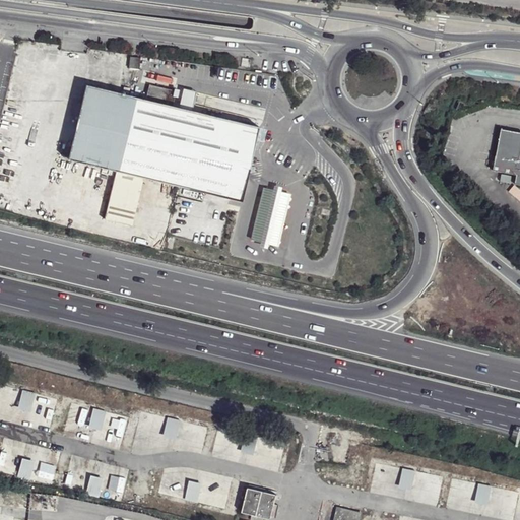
[(140,58),(131,56),(130,66),(139,68),(140,58)]
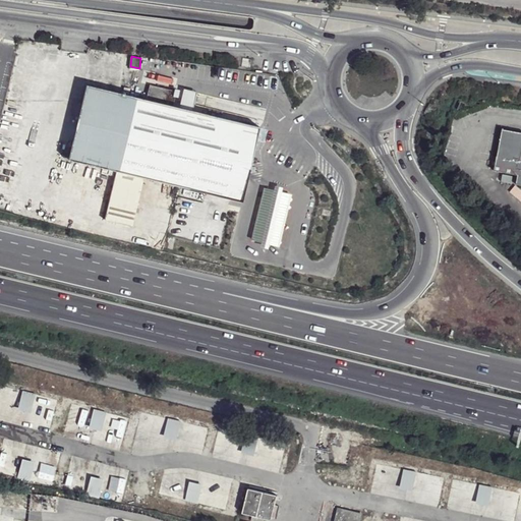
[(123,92),(88,82),(83,101),(79,115),(69,158),(118,169),(107,219),(132,225),(145,175),(242,198),(261,124),(171,103),(174,89),(150,82),(147,97),(130,93),(132,87),(125,84),(123,92)]
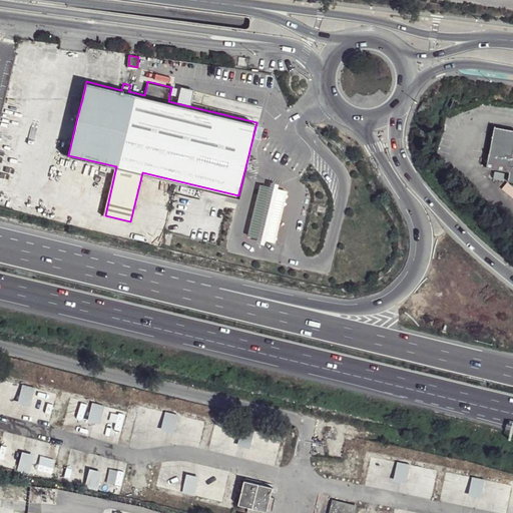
[(73,112),(78,113),(82,99),(77,98),(73,112)]
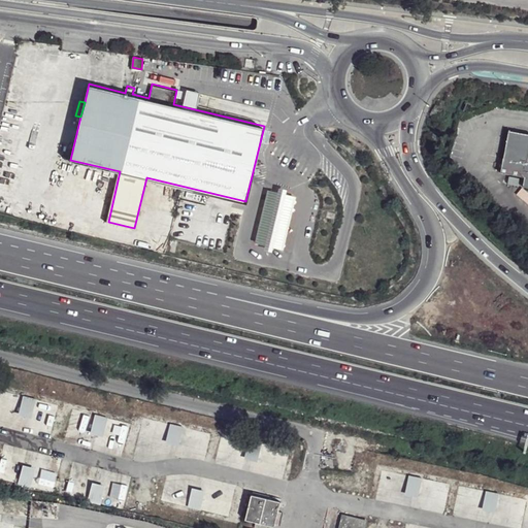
[(527,162),(527,157),(527,133),(509,130),(500,172),(523,177),(521,187),(527,188),(527,162)]
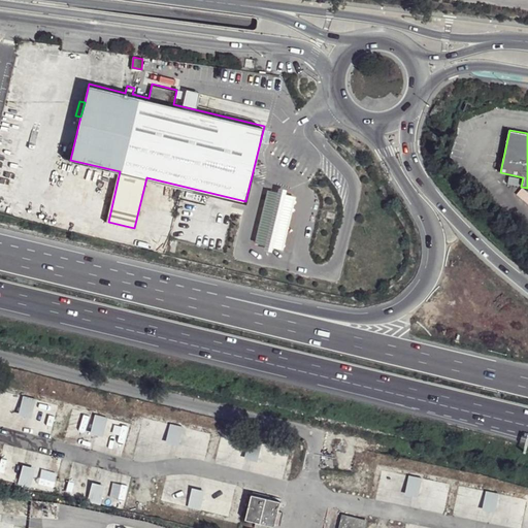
[(514,177),(504,175),(502,183),(513,185),(514,177)]
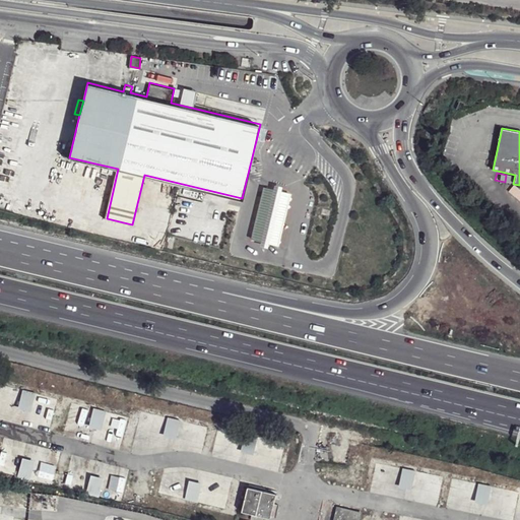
[(291,195),(263,188),(251,239),(278,245),(291,195)]
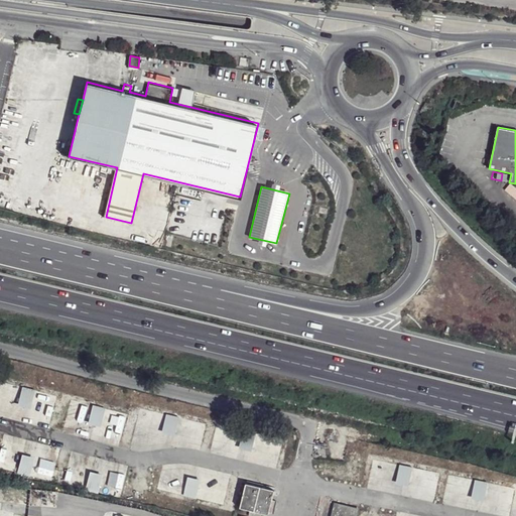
[(32,390),(19,386),(17,393),(22,395),(21,400),(24,401),(25,396),(30,397),(32,390)]
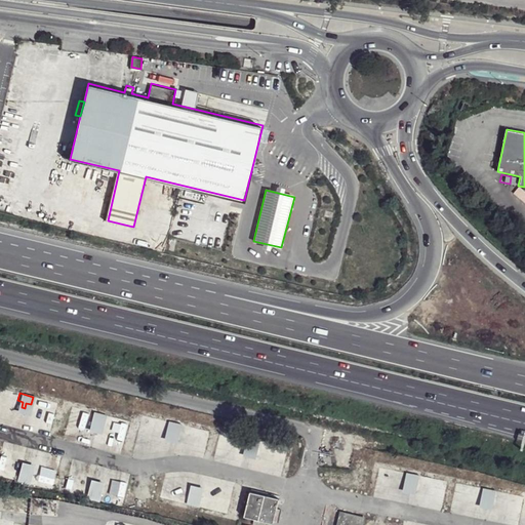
[(105,417),(91,413),(89,420),(94,421),(92,428),(96,429),(97,422),(103,425),(105,417)]
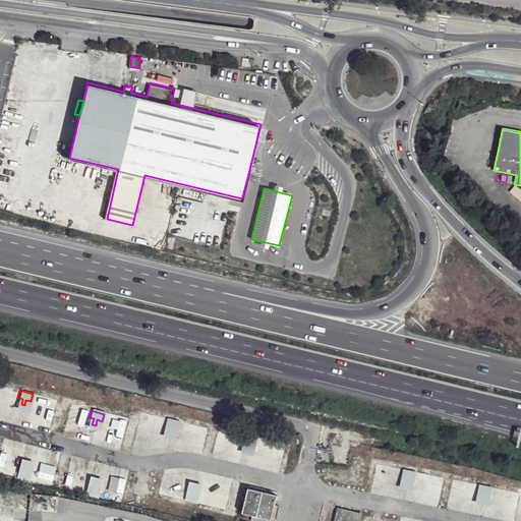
[(179,424),(166,421),(164,428),(169,429),(167,435),(171,436),(172,430),(177,431),(179,424)]
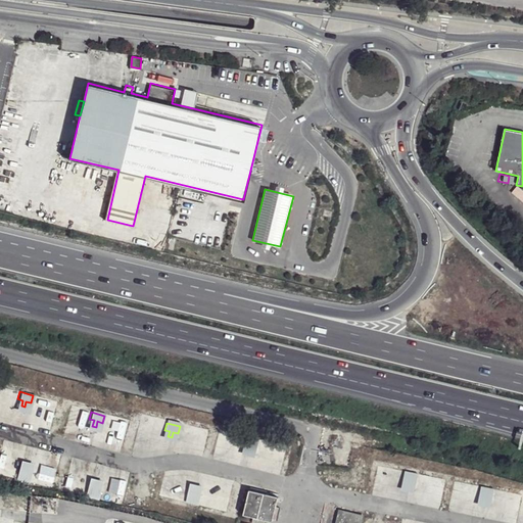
[(257,445),(244,442),(243,448),(247,449),(246,456),(249,457),(251,452),(255,453),(257,445)]
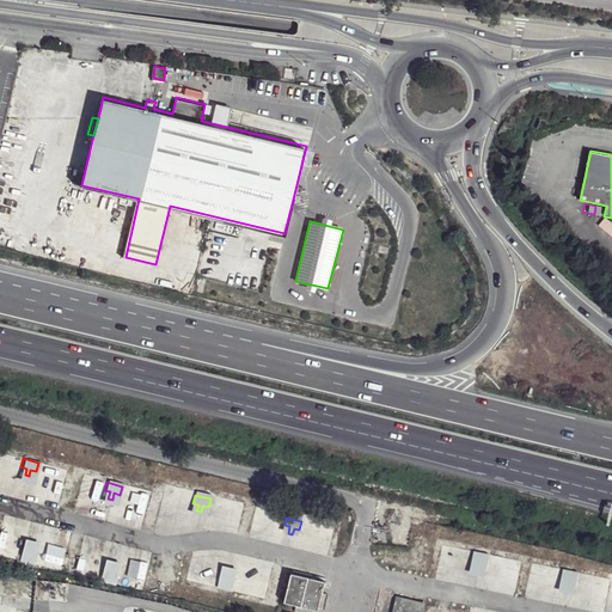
[(29,550),(23,549),(22,557),(37,561),(38,552),(34,551),(35,545),(30,544),(29,550)]
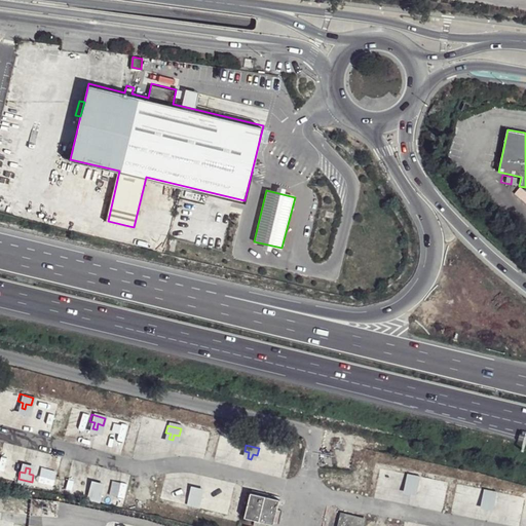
[(427,484),(414,481),(412,488),(417,489),(416,494),(419,495),(421,490),(425,491),(427,484)]
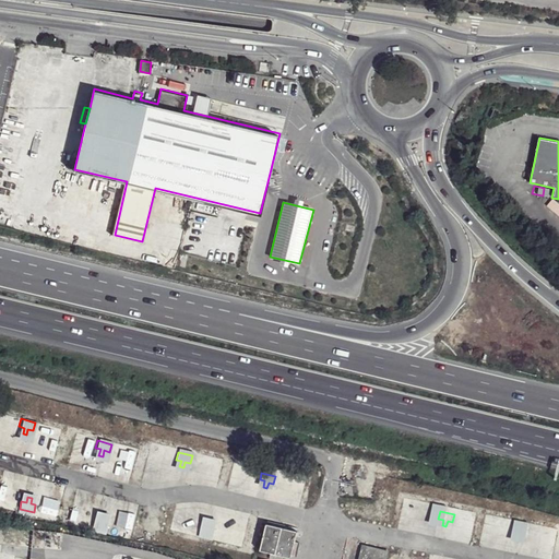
[(95,520),(93,527),(107,531),(109,523),(104,522),(106,516),(102,515),(100,521),(95,520)]
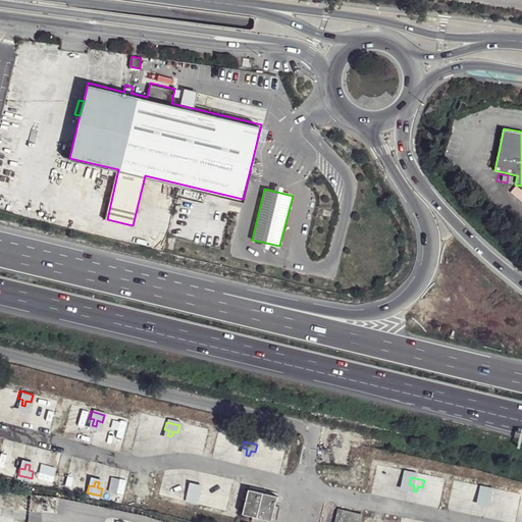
[(189,492),(188,500),(200,503),(202,496),(198,494),(199,489),(196,488),(194,493),(189,492)]
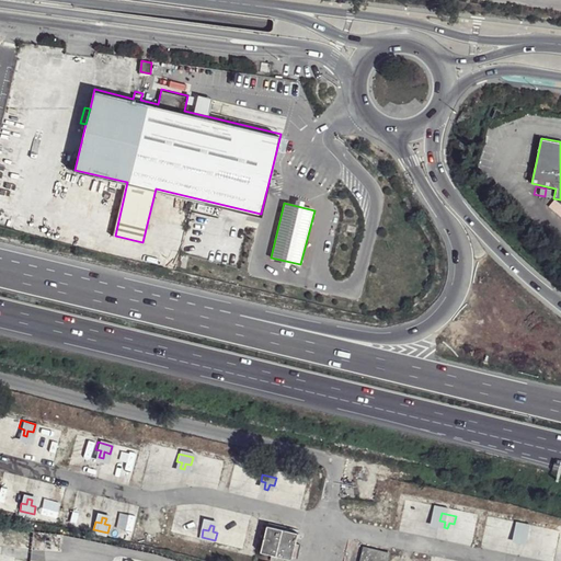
[(293,560),(299,539),(268,531),(262,558),(276,560),(293,560)]
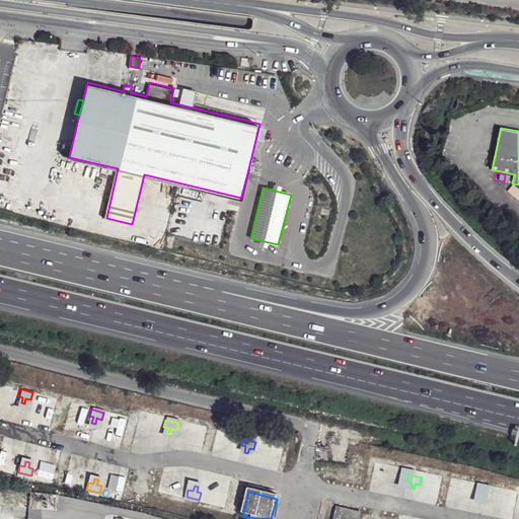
[(498,496),(485,493),(483,500),(488,501),(486,506),(490,507),(491,502),(496,503),(498,496)]
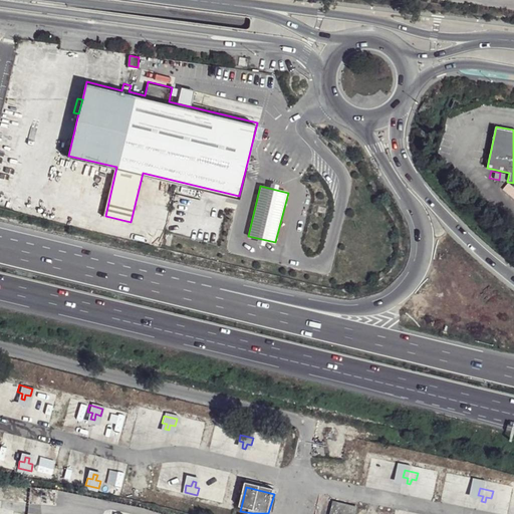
[(353,513),(354,509),(335,505),(332,513),(353,513)]
